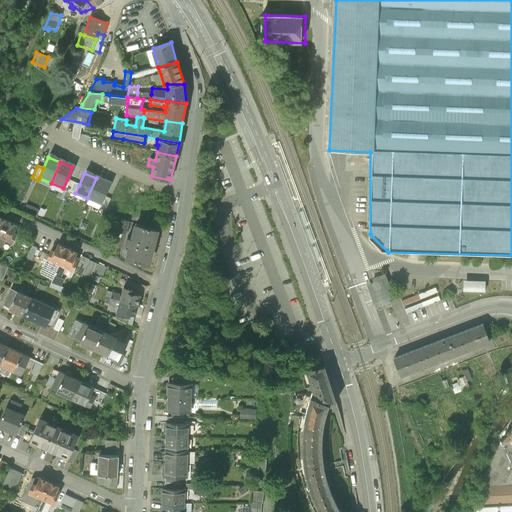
[(108,183),(96,178),(87,198),(99,203),(103,195),(108,183)]
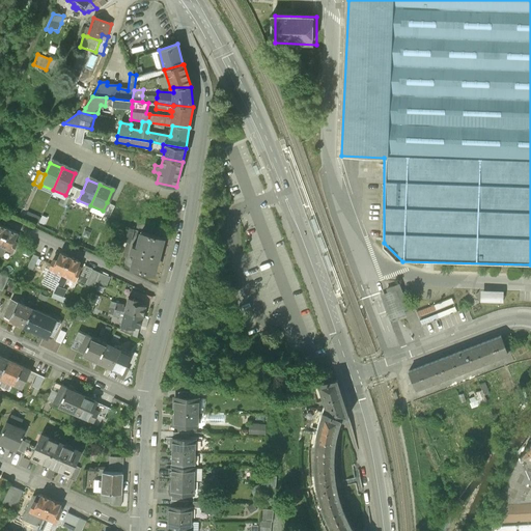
[(71,200),(76,189),(70,186),(65,195),(64,198),(71,200)]
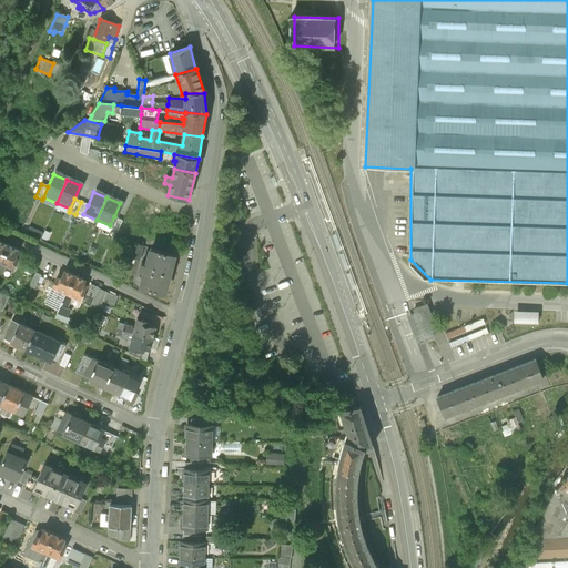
[(83,214),(88,205),(81,202),(75,214),(82,217),(83,214)]
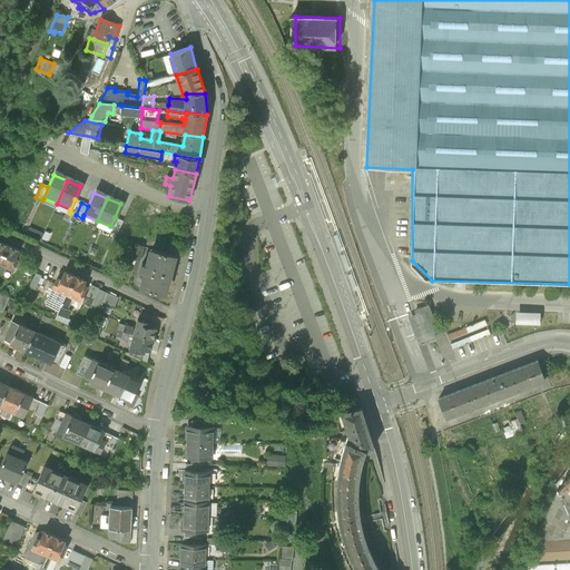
[(116,233),(121,219),(115,217),(110,226),(109,229),(116,233)]
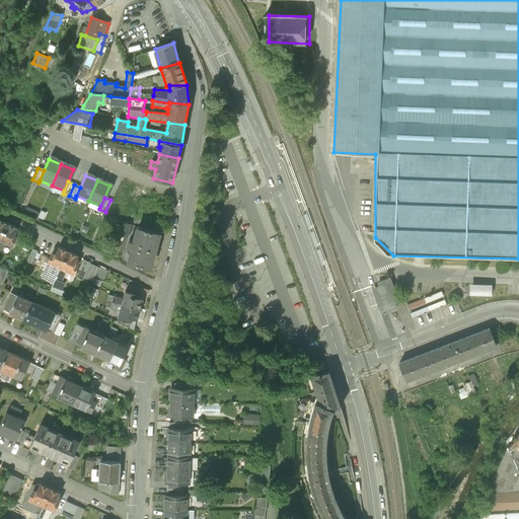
[(16,227),(8,223),(1,239),(9,242),(13,244),(16,236),(13,234),(16,227)]
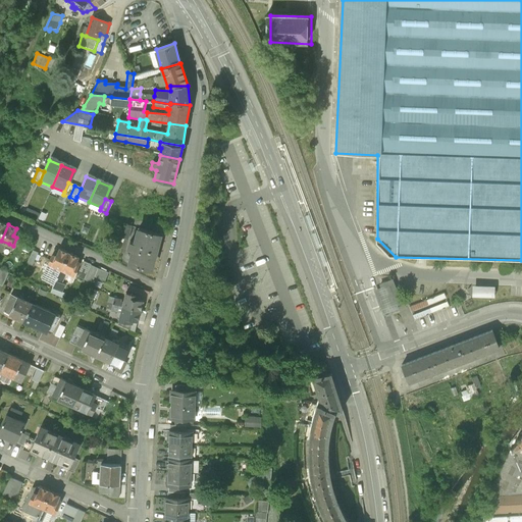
[(118,240),(124,241),(128,226),(122,225),(118,240)]
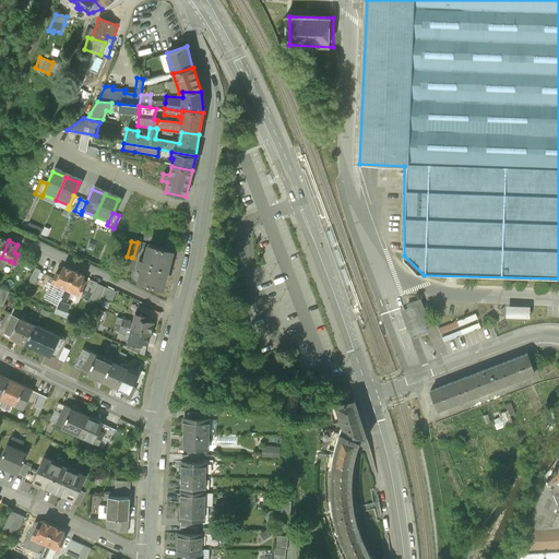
[(171,250),(149,245),(144,259),(139,258),(137,266),(142,268),(139,282),(162,287),(171,250)]
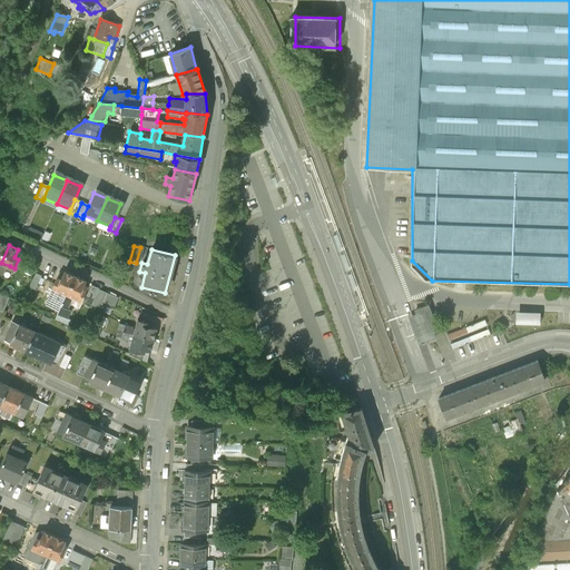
[(32,262),(27,272),(38,277),(43,267),(32,262)]
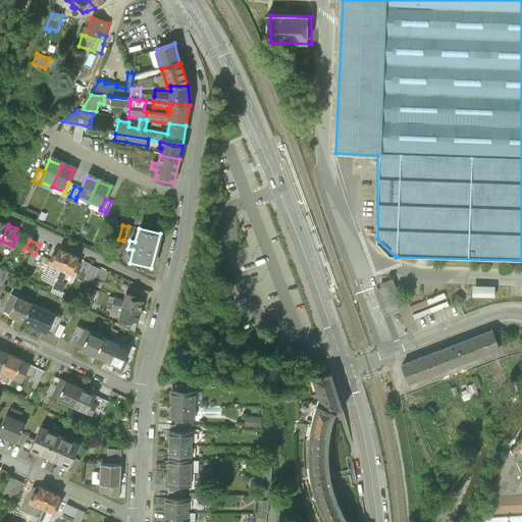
[(0,250),(5,252),(9,244),(1,241),(0,242),(0,250)]
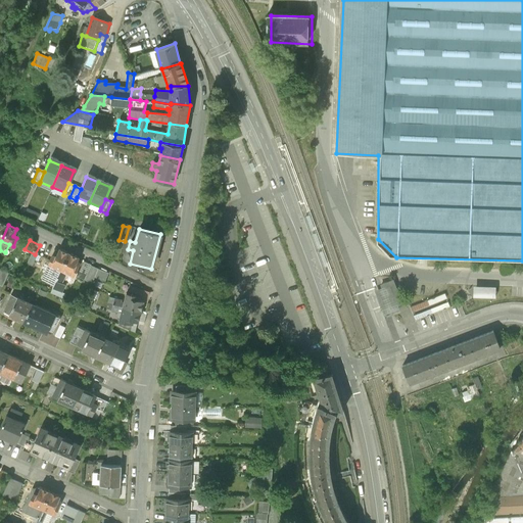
[(68,252),(59,248),(56,255),(53,254),(48,264),(58,268),(57,271),(55,270),(54,270),(51,276),(57,279),(68,252)]
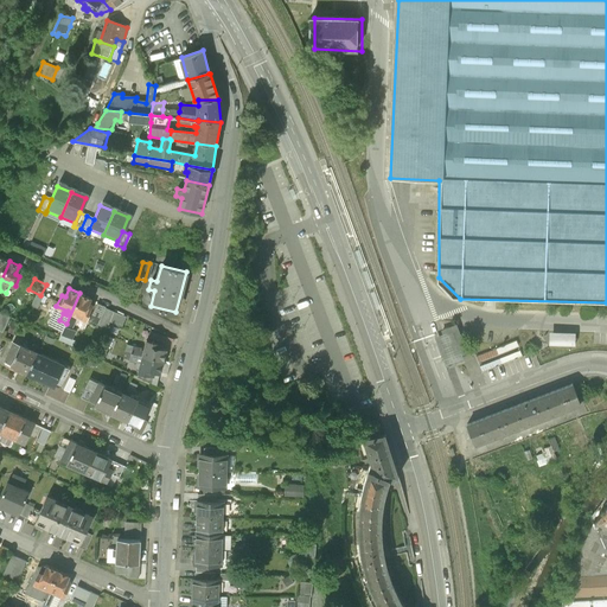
[(91,299),(80,293),(66,324),(62,334),(74,339),(77,330),(74,328),(78,319),(75,317),(75,315),(87,320),(91,308),(88,307),(91,299)]
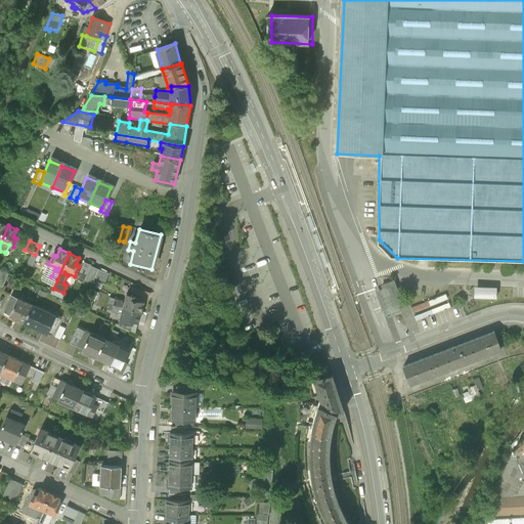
[(92,266),(85,281),(92,285),(95,279),(99,269),(92,266)]
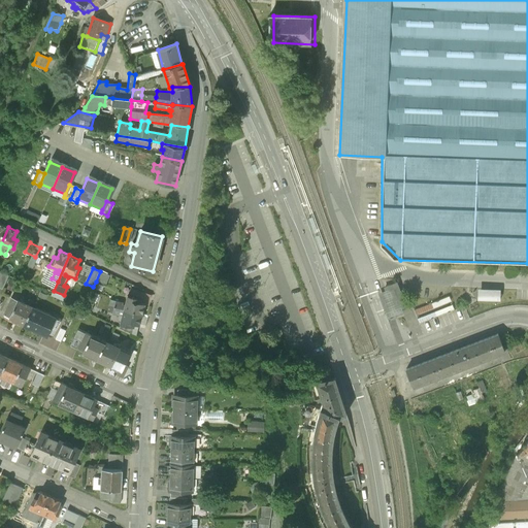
[(110,275),(100,271),(96,282),(106,286),(110,275)]
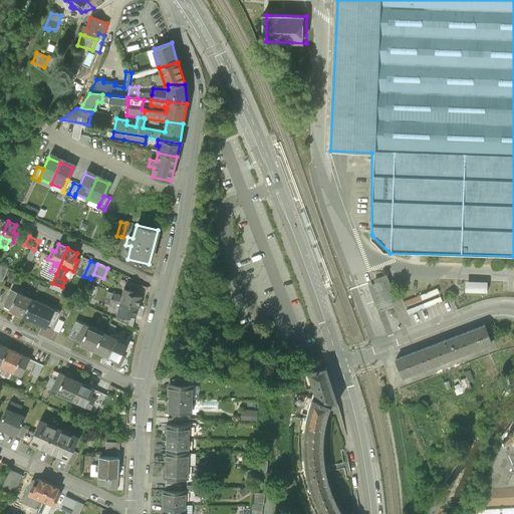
[(0,281),(2,282),(8,271),(0,266),(0,281)]
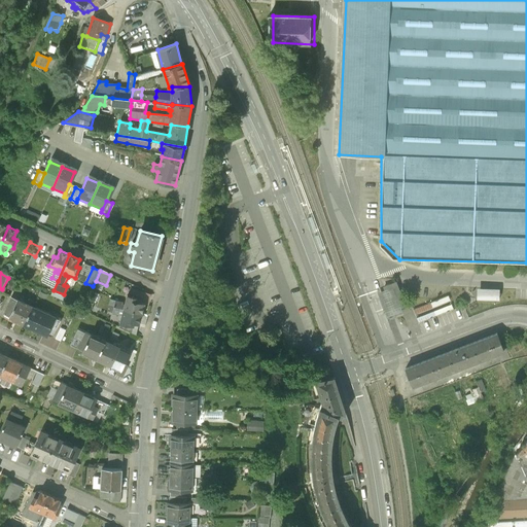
[(405,306),(395,282),(384,287),(391,307),(389,307),(392,315),(400,312),(399,308),(405,306)]
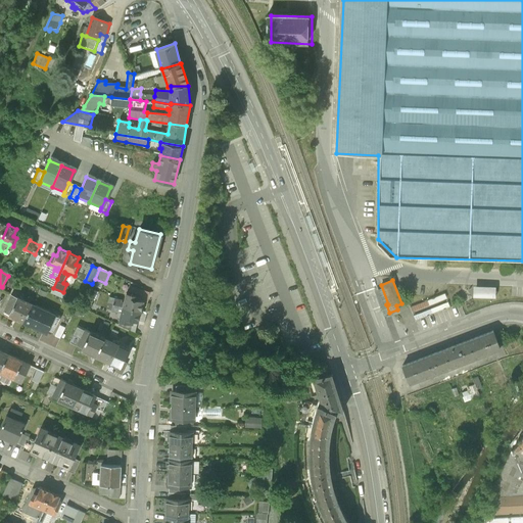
[(474,285),(473,296),(496,297),(496,285),(474,285)]
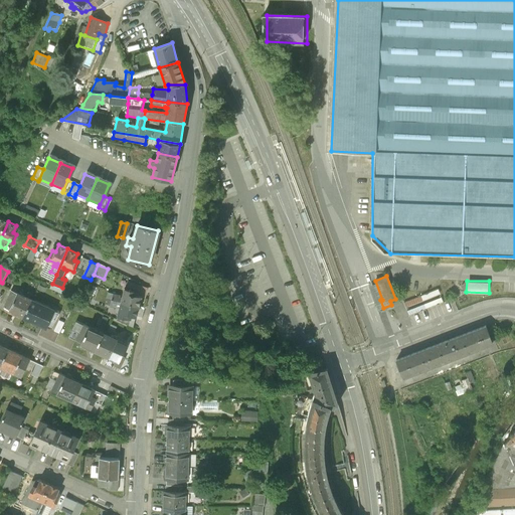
[(403,300),(409,315),(444,301),(439,287),(403,300)]
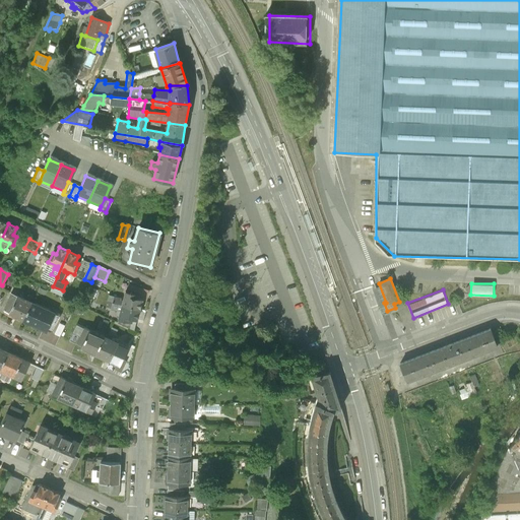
[(128,291),(126,290),(123,302),(120,301),(121,298),(114,297),(113,302),(140,309),(142,299),(134,297),(135,294),(128,291)]
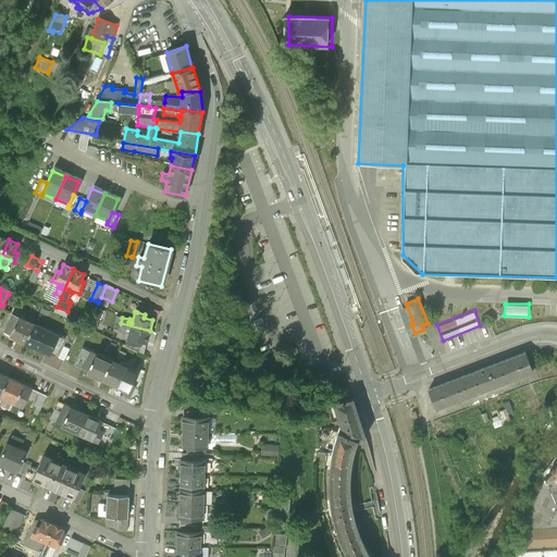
[(13,314),(4,333),(9,335),(17,317),(13,314)]
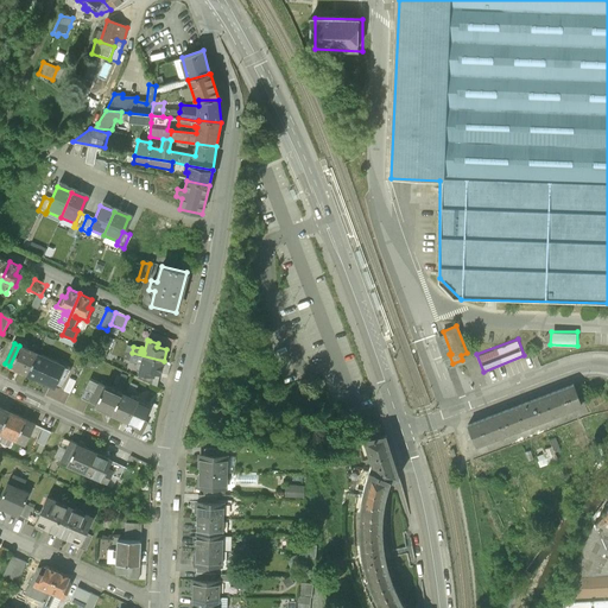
[(36,353),(19,346),(10,366),(25,373),(36,353)]
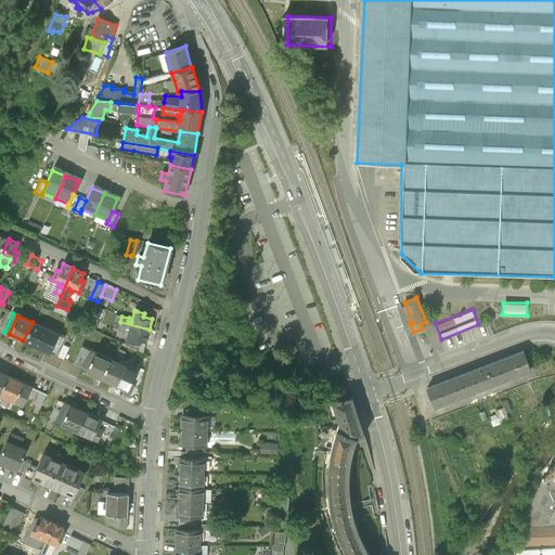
[(57,334),(33,322),(23,340),(35,347),(33,350),(39,353),(40,349),(49,353),(57,334)]
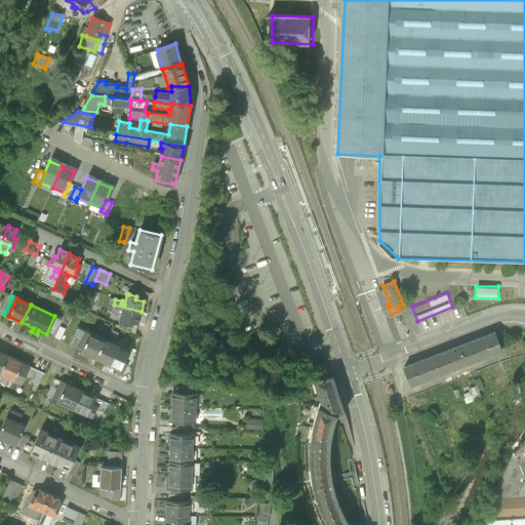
[(142,312),(114,305),(112,311),(119,313),(120,310),(123,311),(120,321),(122,322),(133,325),(134,321),(138,322),(142,312)]
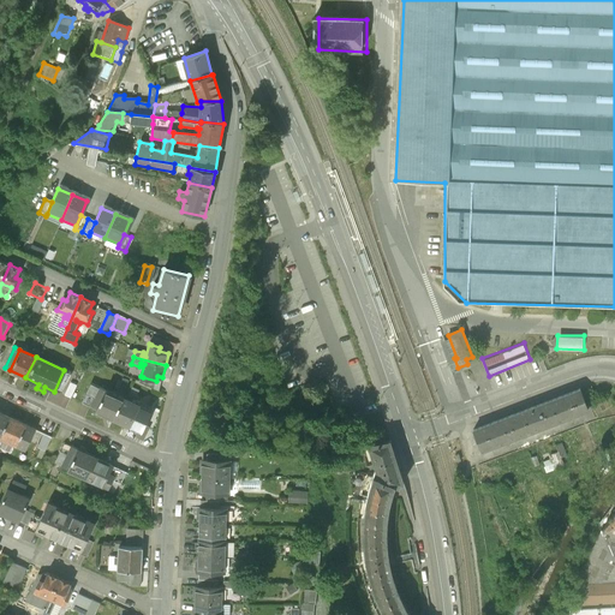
[(64,370),(54,392),(61,395),(71,374),(64,370)]
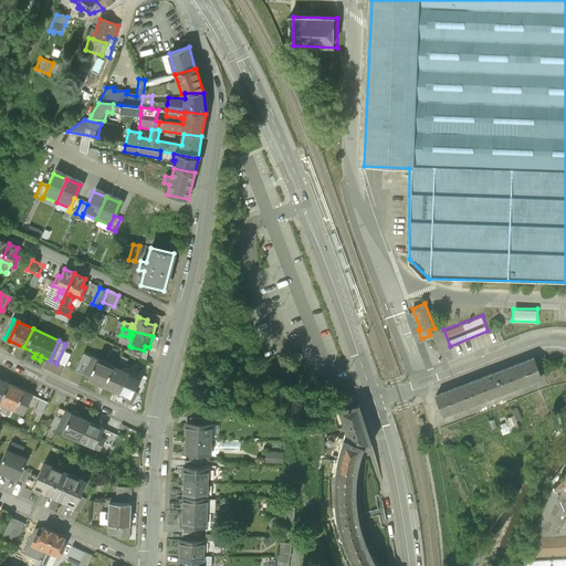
[(144,350),(132,347),(130,352),(142,357),(144,350)]
